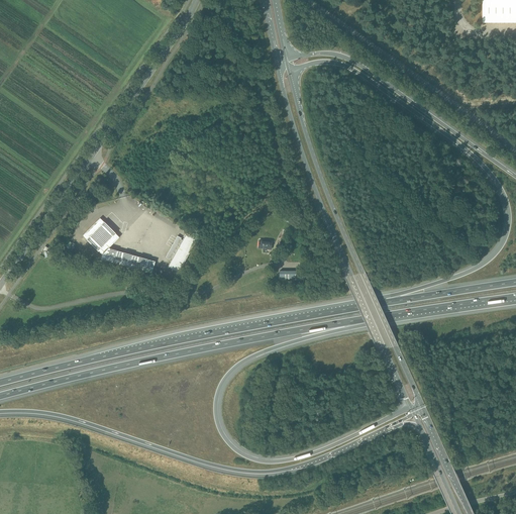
[(482,0),(483,19),(515,19),(515,0),(482,0)]
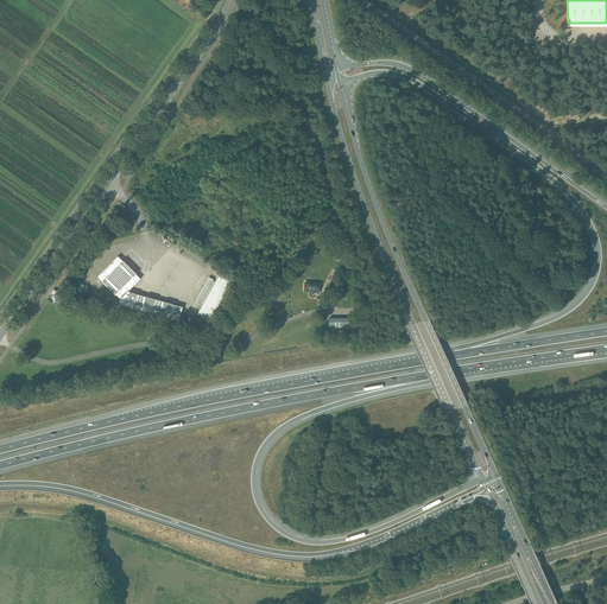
[(119,256),(97,278),(119,298),(127,288),(128,290),(140,278),(119,256)]
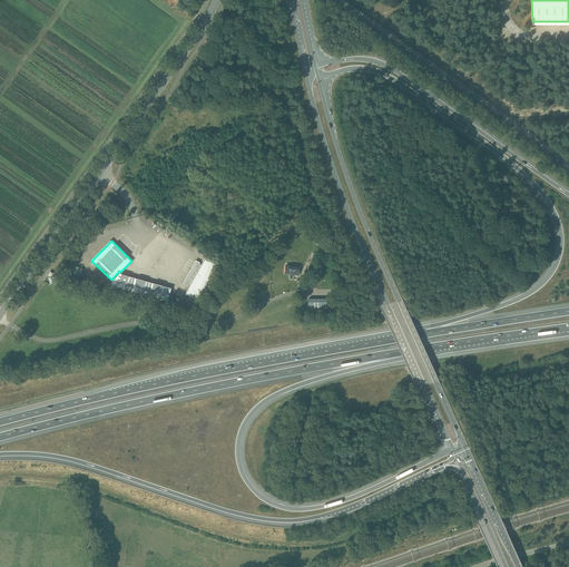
[(190,282),(186,291),(198,297),(218,260),(206,254),(202,262),(200,261),(200,260),(196,257),(184,280),(188,283),(188,281),(190,282)]
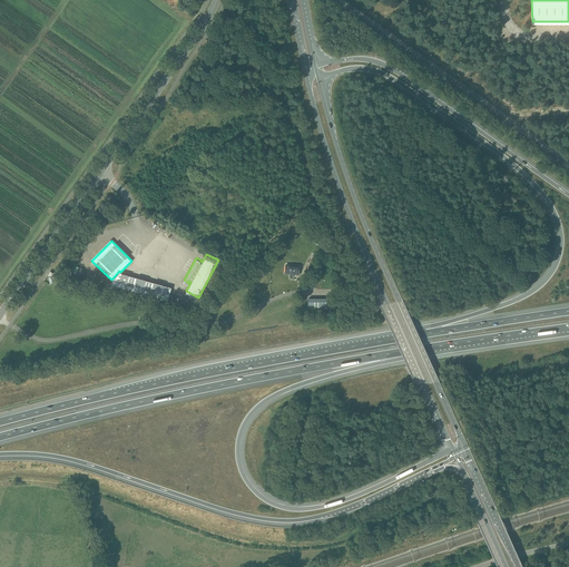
[(286,262),(285,270),(292,270),(292,271),(300,272),(301,263),(286,262)]
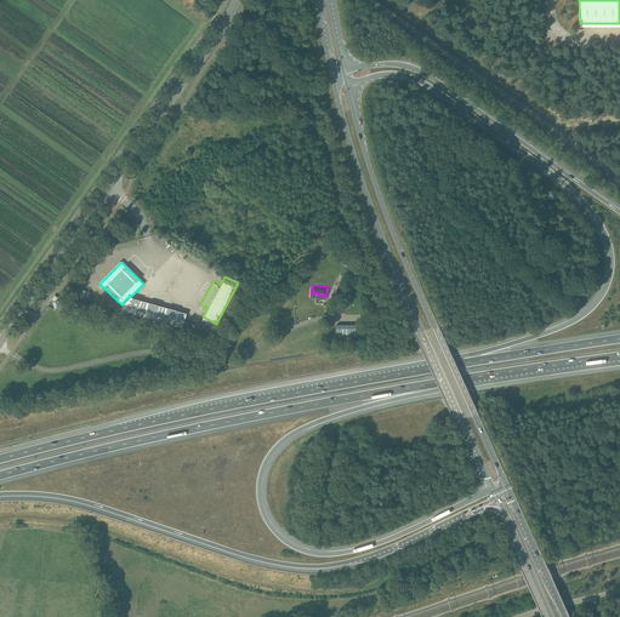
[(348,291),(337,287),(335,296),(347,300),(348,291)]
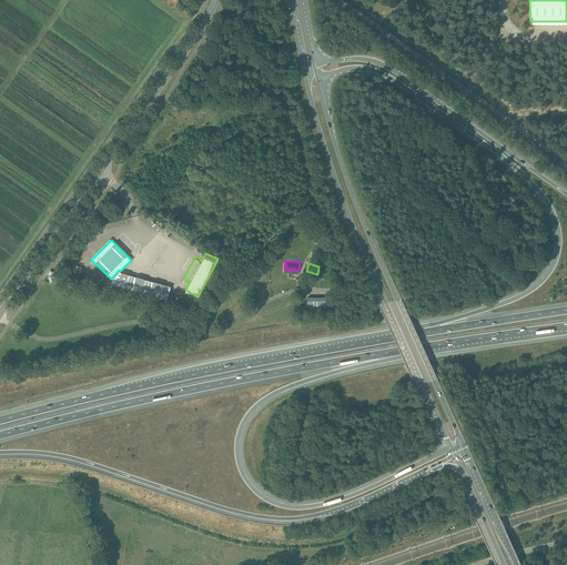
[(133,284),(135,278),(118,273),(114,284),(120,285),(121,281),(133,284)]
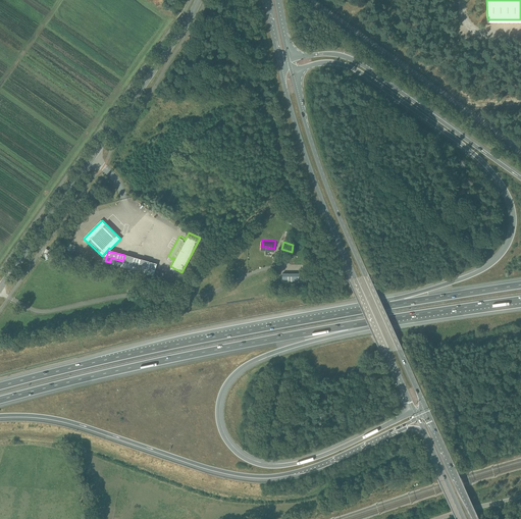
[(302,271),(282,271),(282,280),(302,280),(302,271)]
